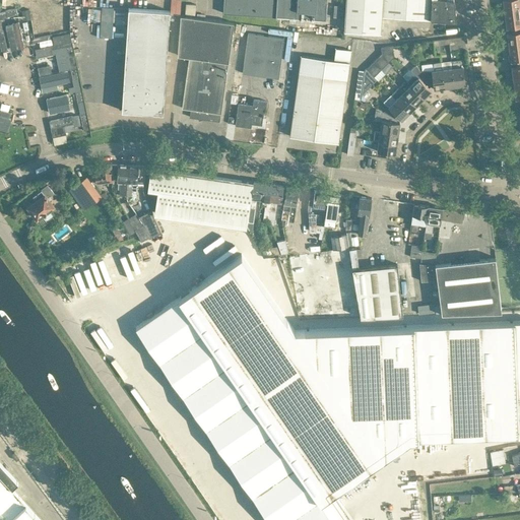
[(223,0),(222,13),(325,19),(326,0),(223,0)]
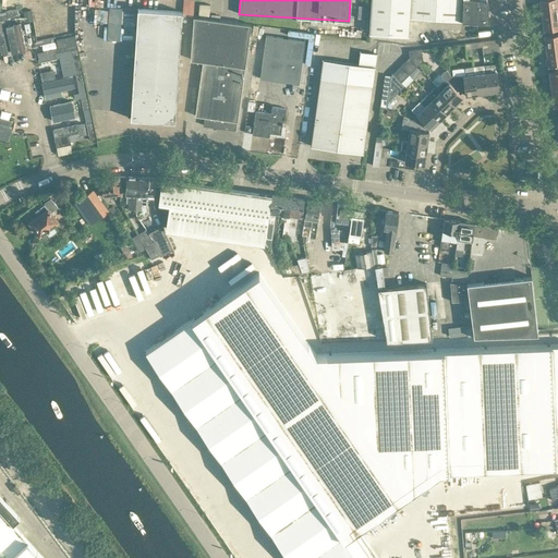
[(486,0),(371,0),(368,33),(408,35),(409,17),(461,21),(489,23),(486,0)]
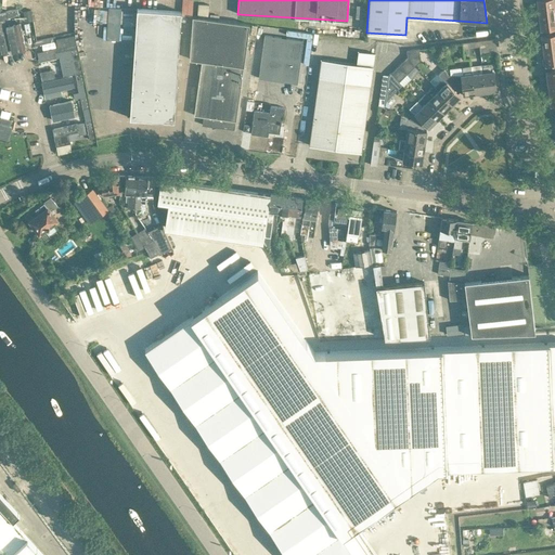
[(553,0),(534,0),(536,5),(538,5),(538,9),(554,7),(554,1),(553,0)]
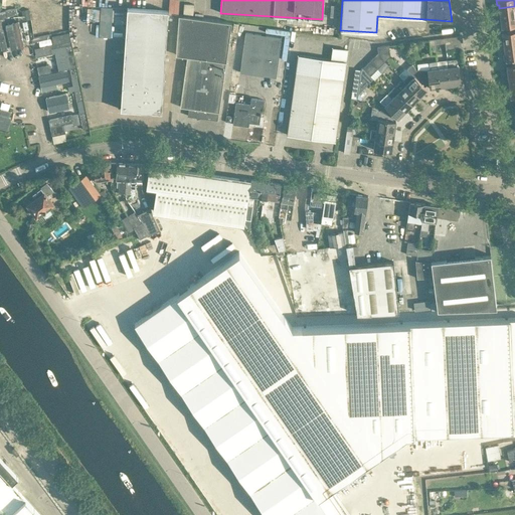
[(498,12),(499,18),(514,15),(514,6),(499,8),(500,12),(498,12)]
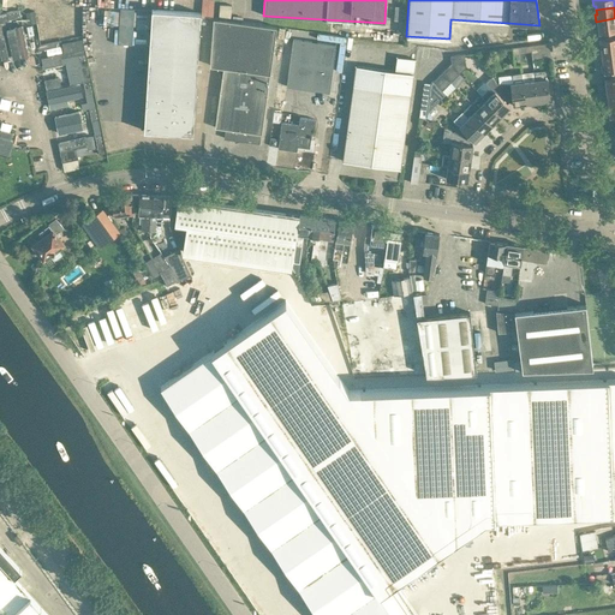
[(7,21),(21,17),(19,10),(6,13),(7,21)]
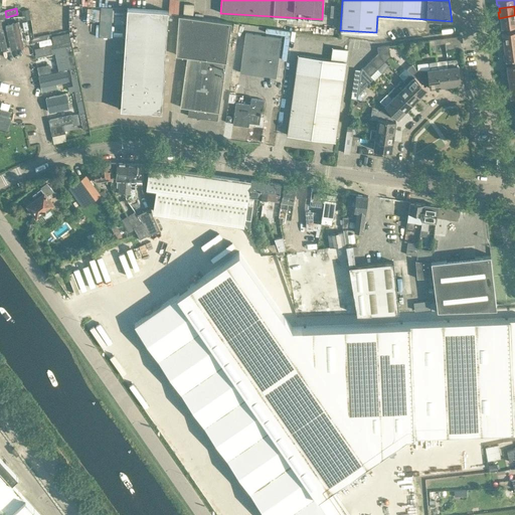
[(50,31),(50,19),(36,19),(36,8),(31,8),(31,30),(50,31)]
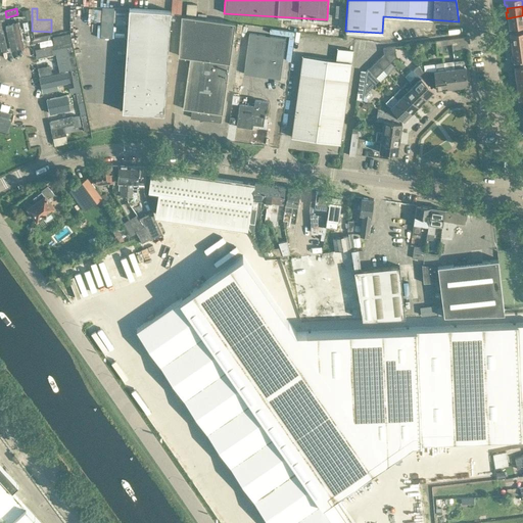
[(171,11),(129,8),(123,111),(143,112),(145,112),(152,112),(152,113),(154,113),(164,113),(171,11)]
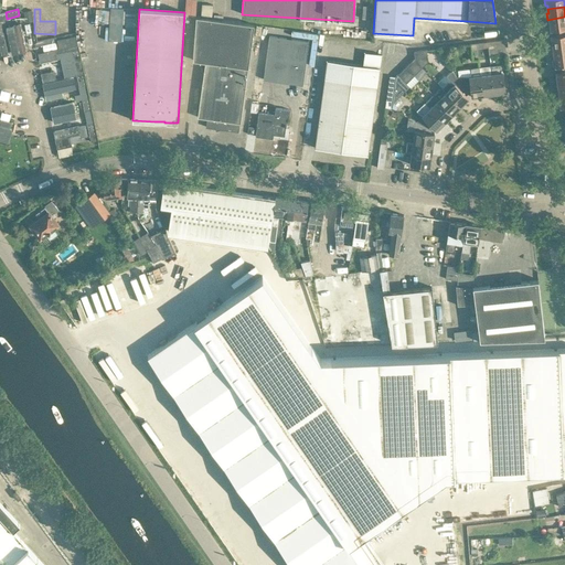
[(240,123),(241,123),(254,24),(199,17),(193,60),(205,62),(198,117),(206,118),(205,127),(215,128),(216,130),(220,129),(238,131),(240,123)]
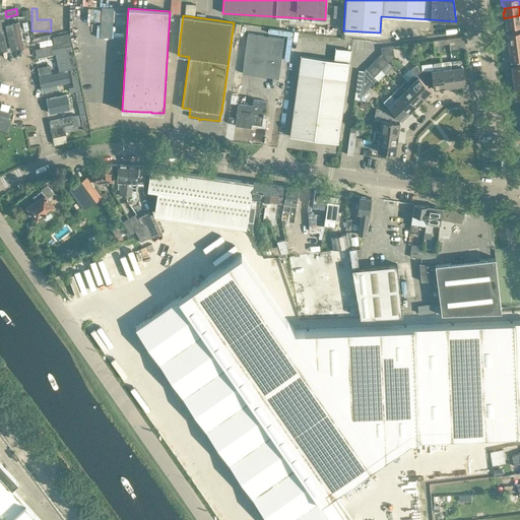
[(519,15),(504,18),(504,23),(506,23),(507,27),(519,25),(519,15)]
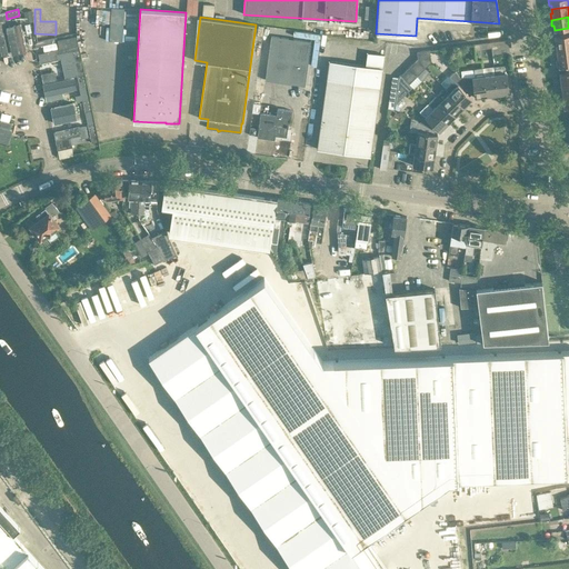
[(21,23),(13,26),(16,36),(9,38),(11,47),(18,46),(19,51),(27,49),(21,23)]
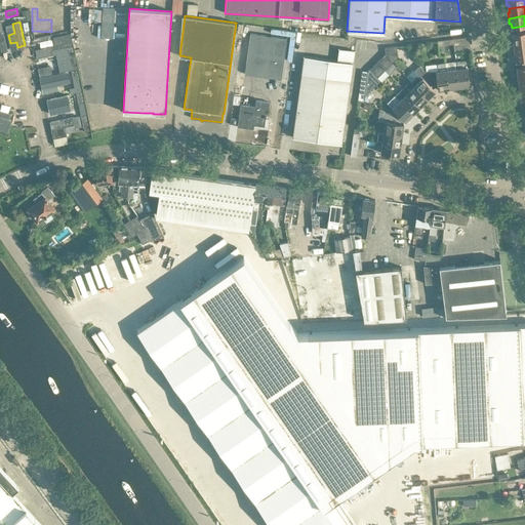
[(524,31),(512,33),(513,37),(511,37),(512,43),(524,41),(524,31)]
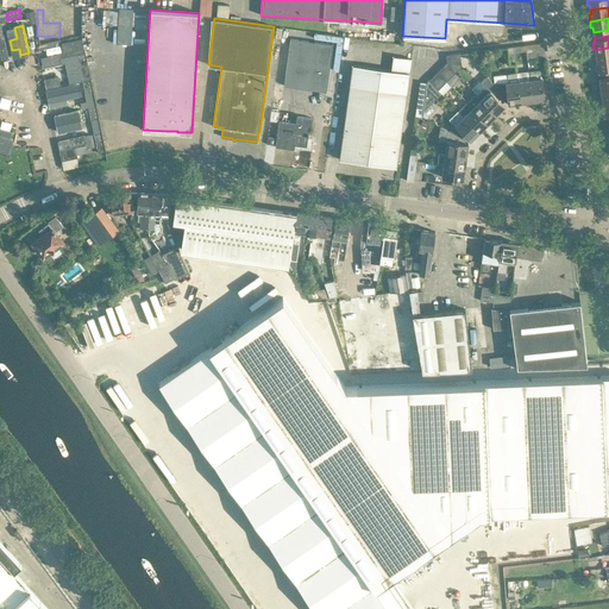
[(290,38),(283,86),(326,92),(333,44),(290,38)]
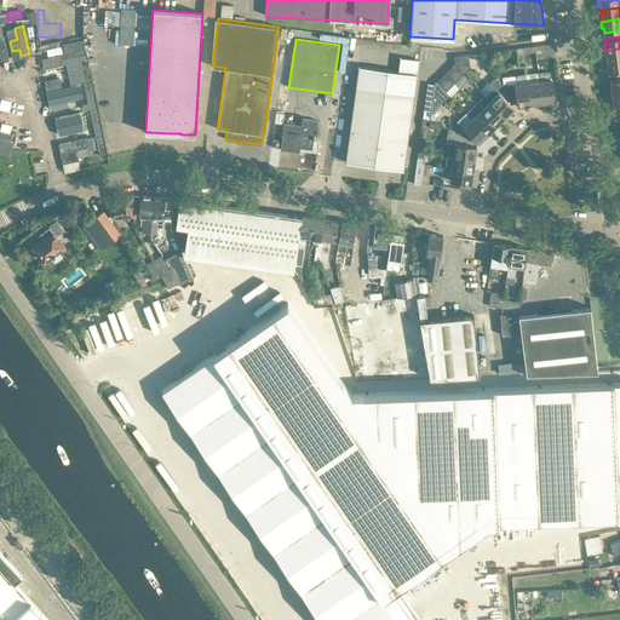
[(62,44),(64,55),(78,52),(85,50),(85,49),(82,40),(62,44)]
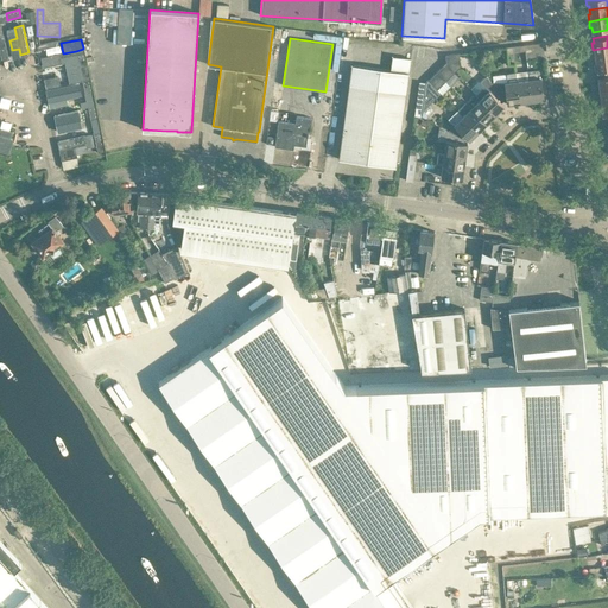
[(545,42),(512,46),(513,52),(525,51),(525,52),(546,49),(545,42)]
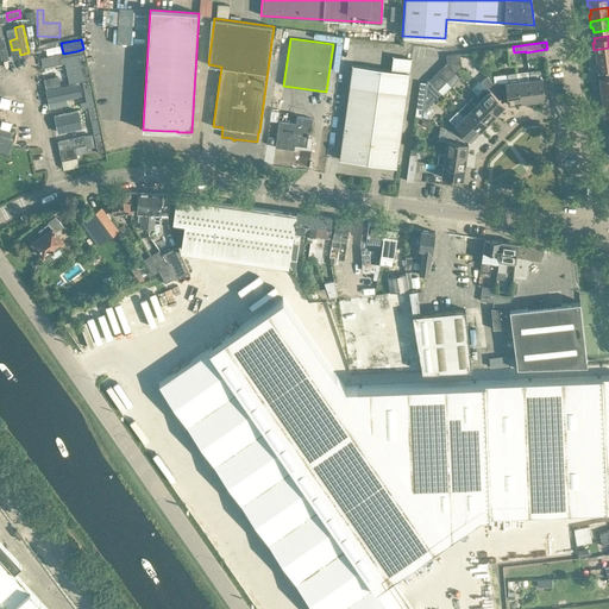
[(596,56),(597,60),(608,58),(608,48),(594,50),(594,56),(596,56)]
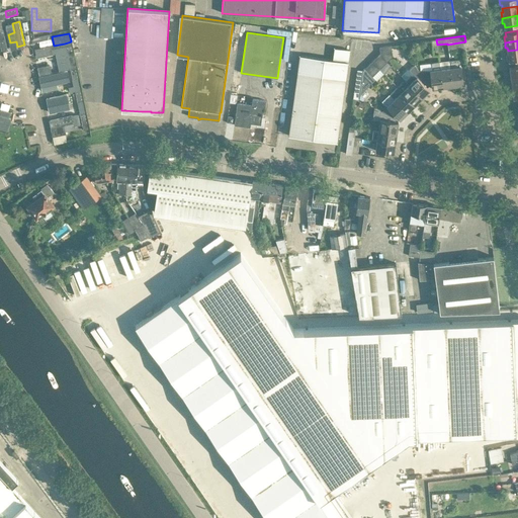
[(65,44),(68,57),(74,56),(71,41),(65,44)]
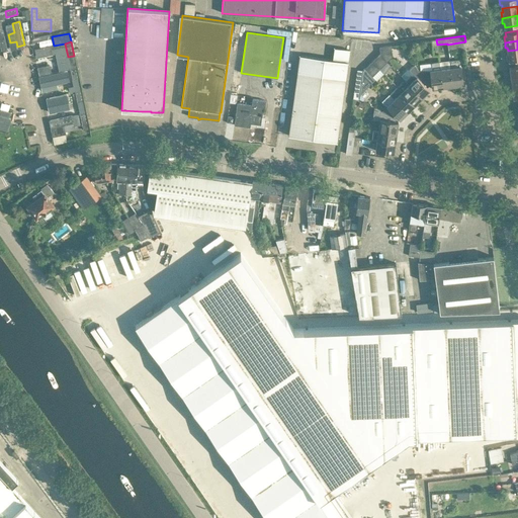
[(447,45),(448,51),(464,49),(463,42),(465,41),(447,45)]
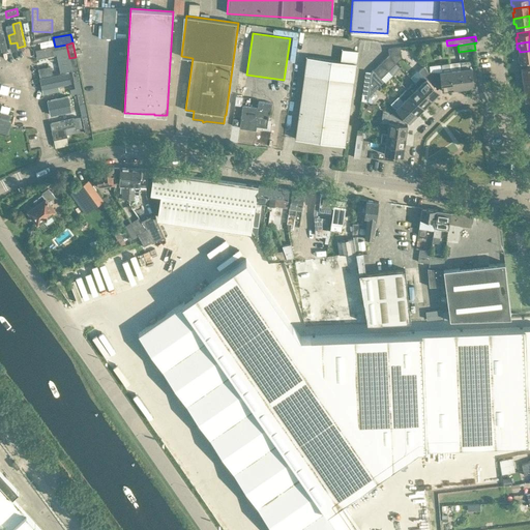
[(34,51),(36,59),(57,55),(60,71),(71,69),(66,45),(34,51)]
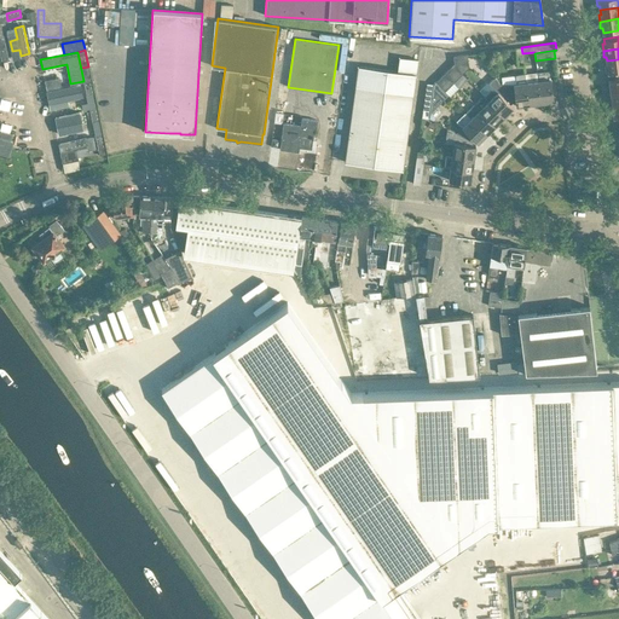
[(469,65),(467,55),(453,56),(455,63),(453,64),(462,73),(469,65)]
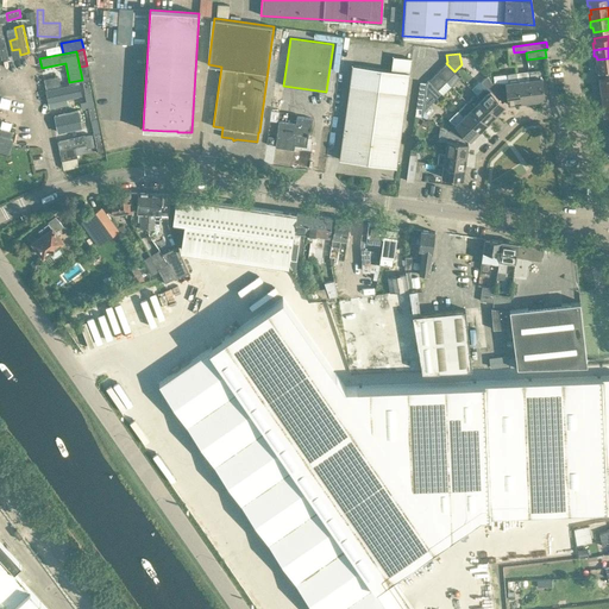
[(352,66),(339,159),(396,167),(396,163),(410,60),(394,57),(393,70),(352,66)]
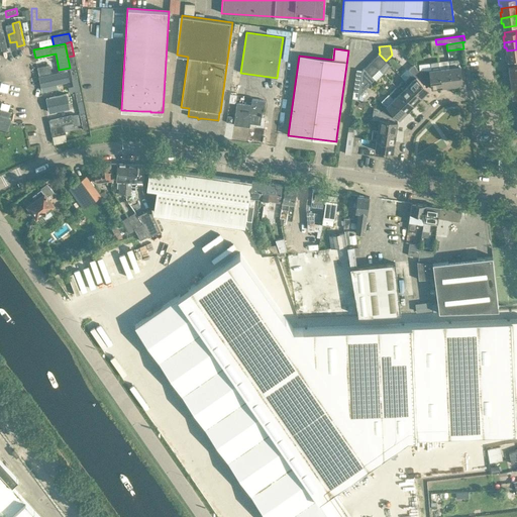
[(516,49),(507,50),(507,55),(505,55),(506,61),(516,59),(516,49)]
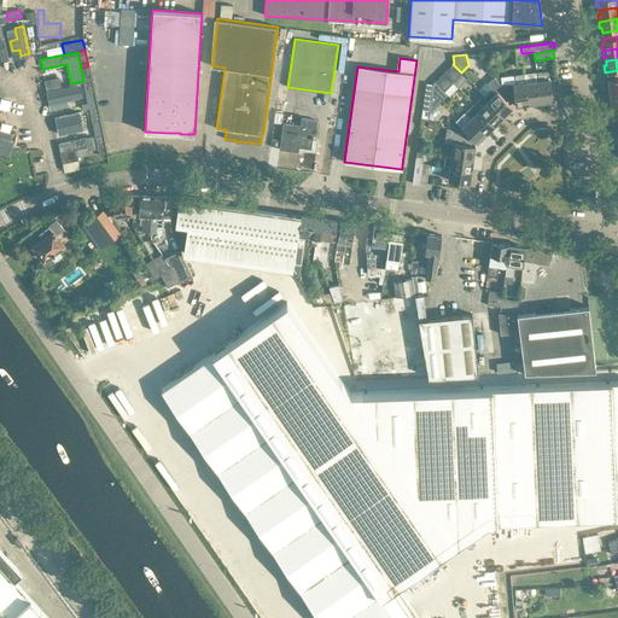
[(453,64),(444,73),(452,81),(461,73),(453,64)]
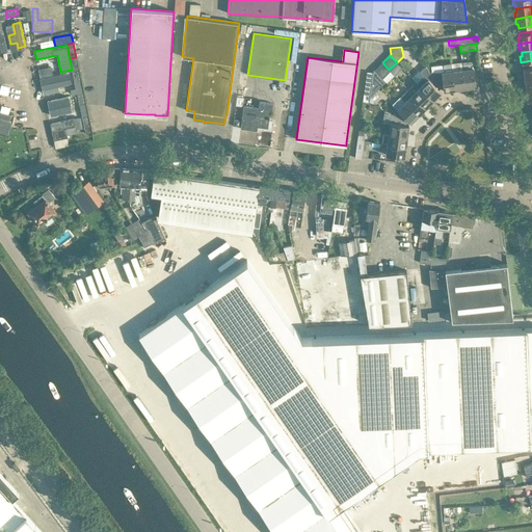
[(77,61),(76,57),(70,58),(73,71),(79,70),(77,61)]
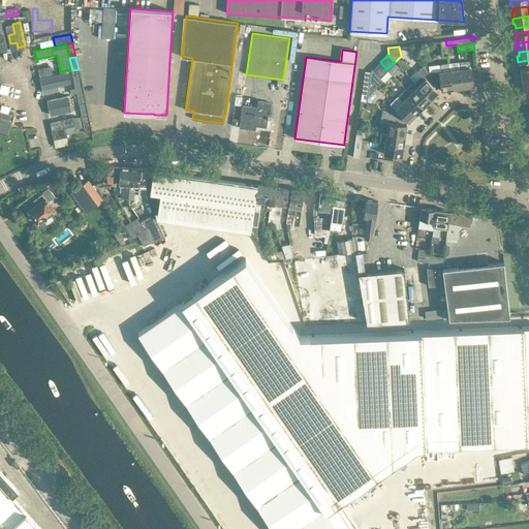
[(462,87),(473,86),(470,61),(459,63),(462,87)]
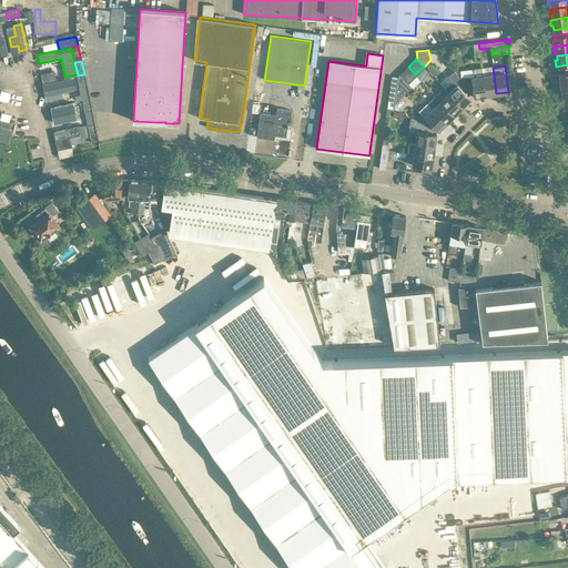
[(407,83),(415,74),(408,67),(399,74),(407,83)]
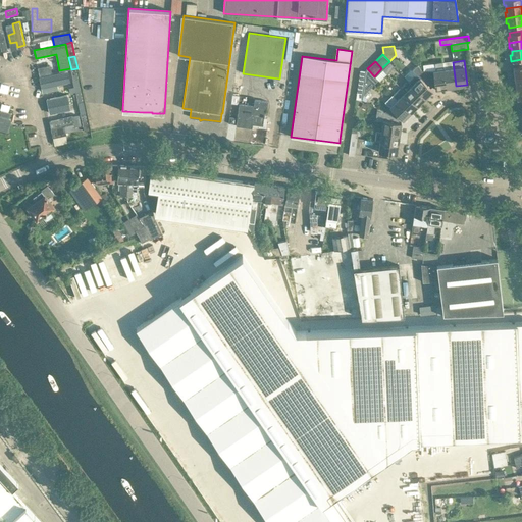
[(453,62),(442,63),(446,88),(456,86),(453,62)]
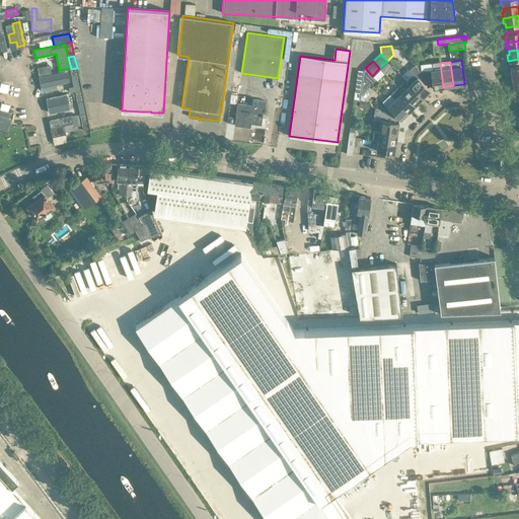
[(431,70),(419,70),(430,85),(432,85),(433,88),(443,87),(440,63),(433,64),(434,70),(431,70)]
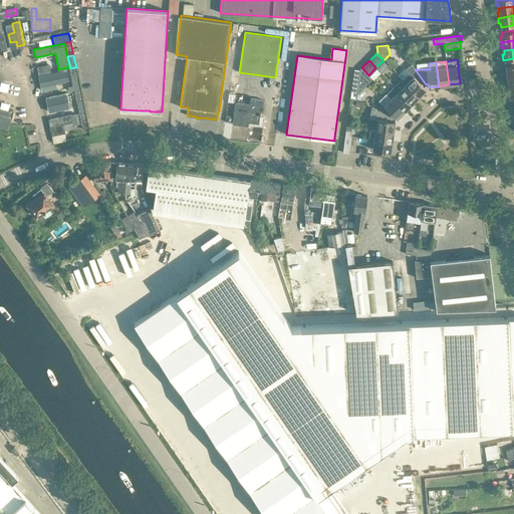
[(513,63),(504,65),(504,71),(506,71),(507,74),(513,73),(513,63)]
